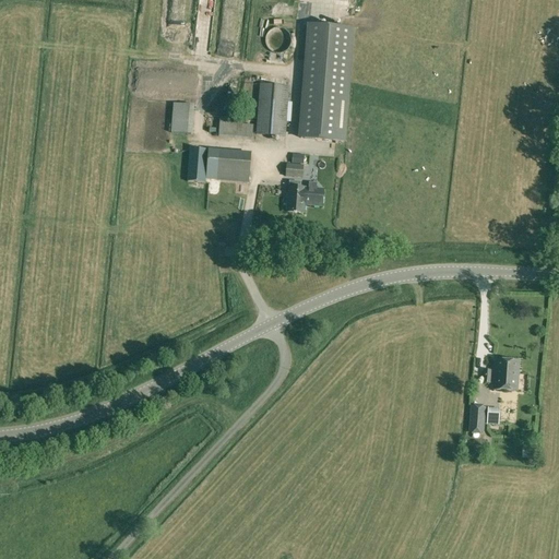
[(301,138),(344,141),(353,27),(309,24),(301,138)]
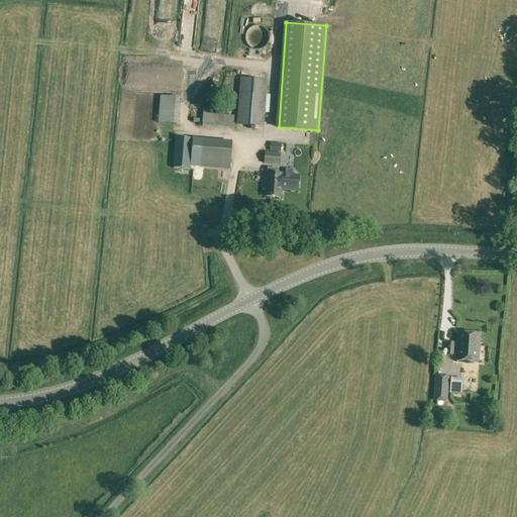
[(245,34),(245,36),(245,37),(245,38),(245,40),(246,41),(246,42),(247,43),(248,44),(249,45),(250,46),(251,47),(252,48),(253,48),(255,49),(256,49),(257,49),(260,49),(261,48),(262,48),(263,47),(265,46),(266,46),(266,45),(267,43),(268,42),(268,41),(269,40),(269,38),(269,37),(269,36),(269,34),(268,33),(268,32),(267,31),(266,30),(266,29),(265,28),(263,27),(262,26),(261,26),(260,26),(257,25),(256,25),(255,26),(253,26),(252,26),(251,27),(250,28),(249,29),(248,30),(247,31),(246,32),(246,33),(245,34)]
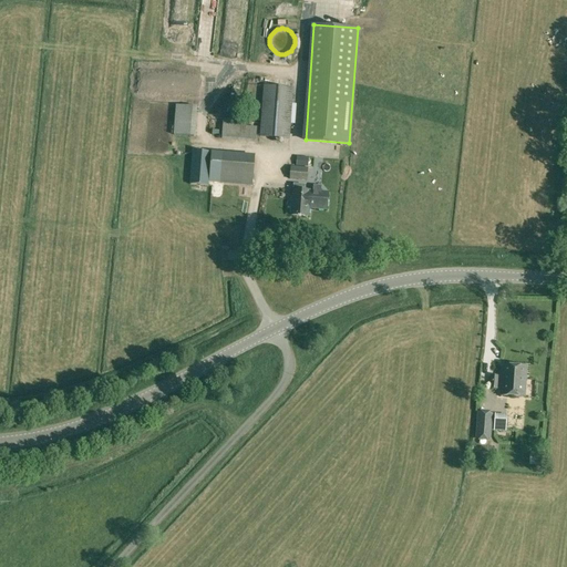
[(289,138),(294,88),(264,85),(259,136),(289,138)]
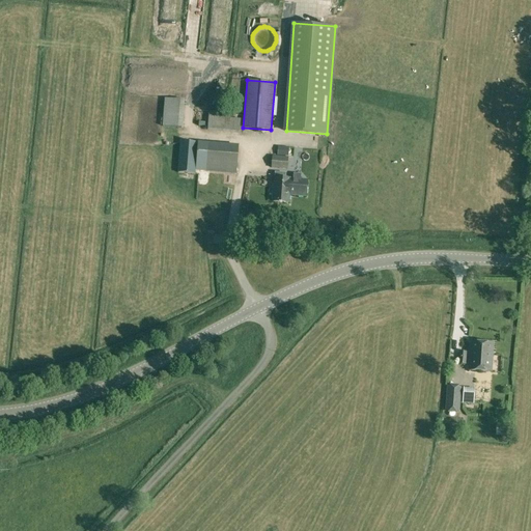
[(186,120),(187,94),(167,94),(167,120),(186,120)]
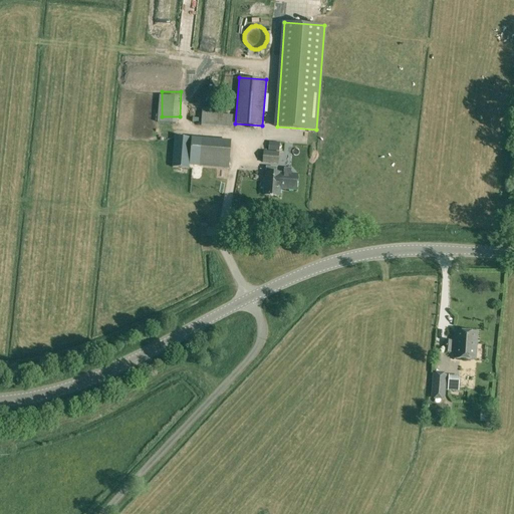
[(190,162),(191,139),(192,138),(175,137),(172,167),(189,169),(190,162)]
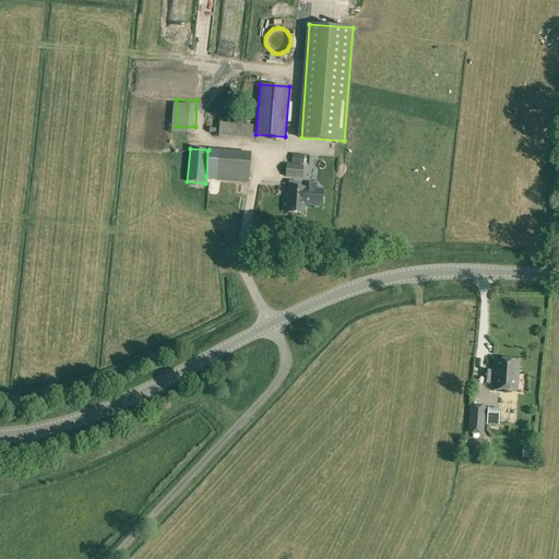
[(218,151),(217,152),(215,177),(215,180),(249,182),(251,153),(218,151)]
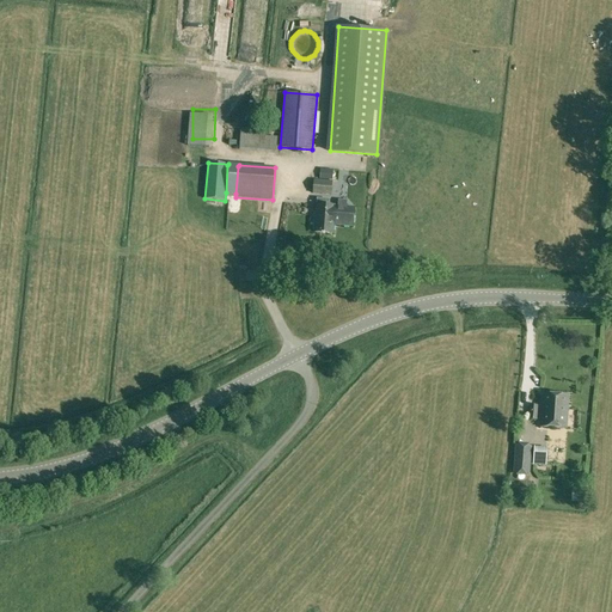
[(314,178),(313,189),(312,194),(331,195),(331,191),(334,170),(320,169),(319,179),(314,178)]
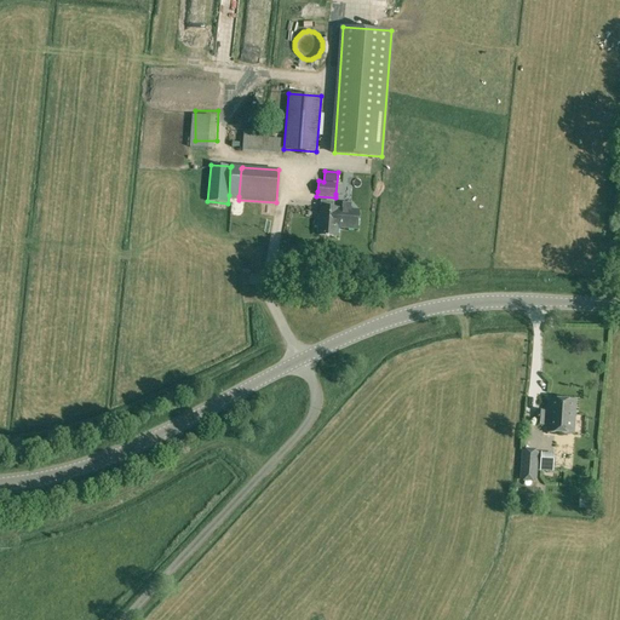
[(357,229),(359,211),(350,210),(350,204),(343,204),(343,210),(321,207),(319,235),(337,236),(338,228),(357,229)]
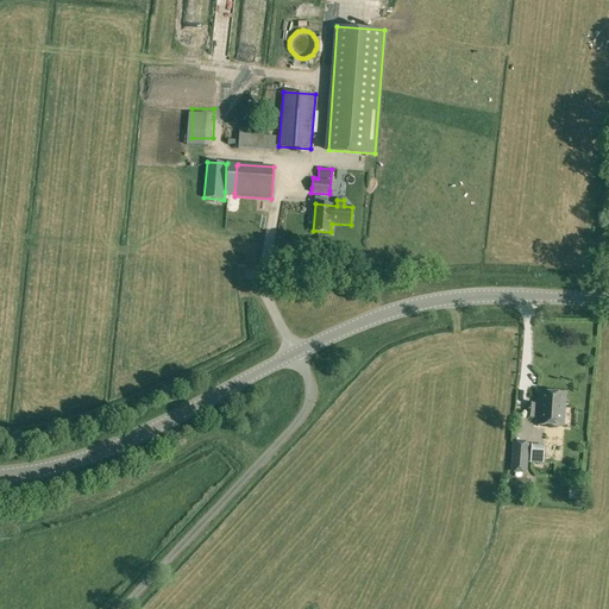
[(564,427),(566,394),(539,391),(537,425),(564,427)]
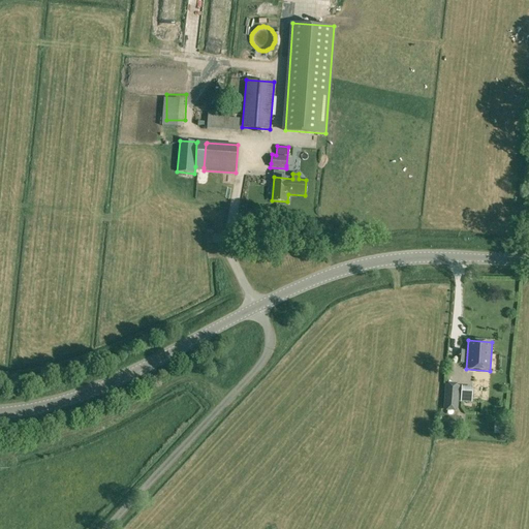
[(464,363),(465,350),(457,349),(456,363),(464,363)]
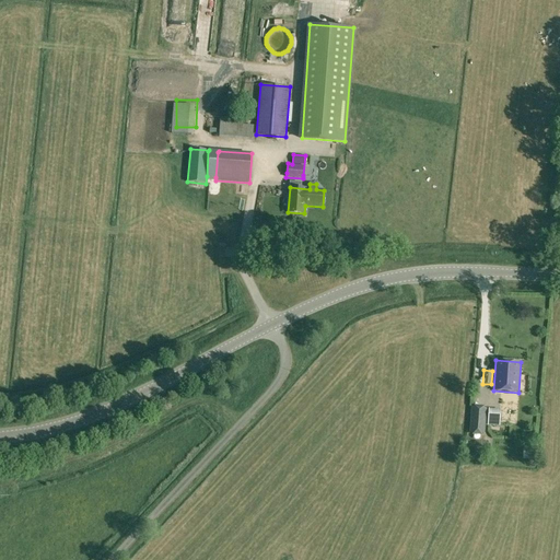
[(485,433),(486,408),(471,407),(470,432),(485,433)]
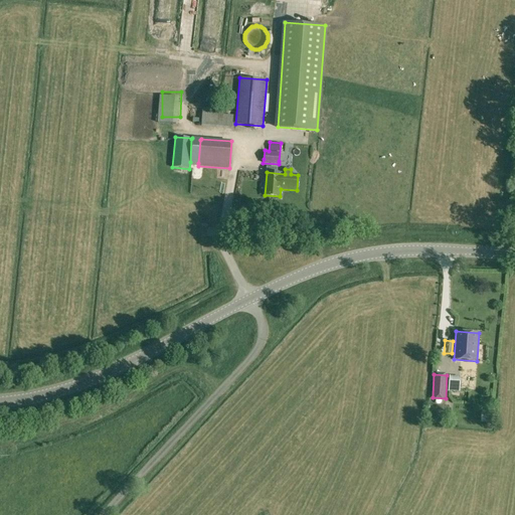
[(460,391),(460,389),(461,376),(449,376),(449,391),(460,391)]
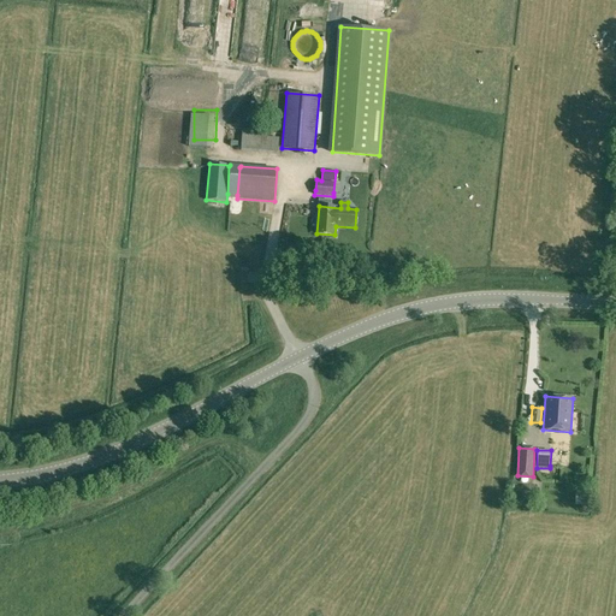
[(590,493),(576,493),(575,505),(588,505),(590,493)]
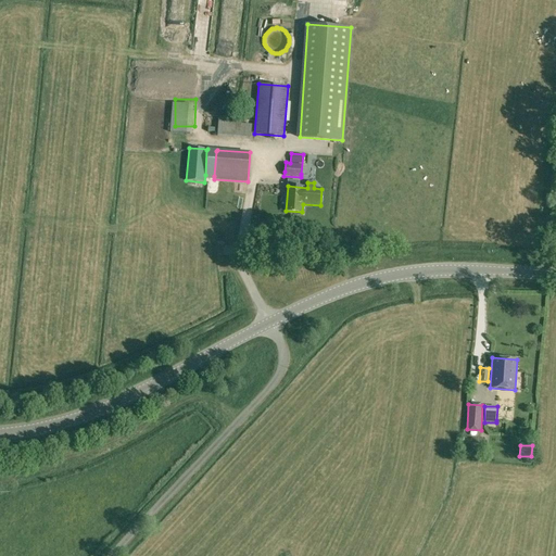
All buildings are outlined.
